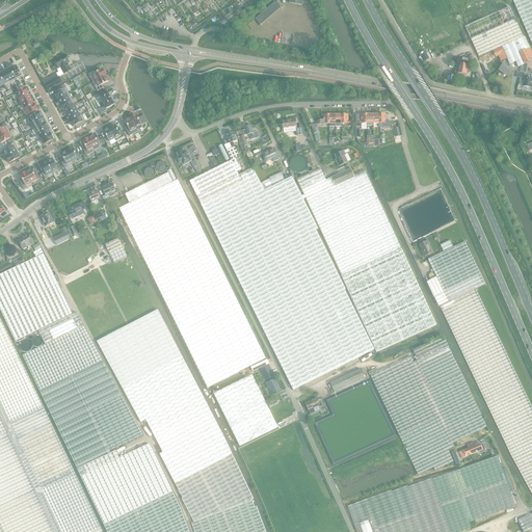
[(531,0),(512,0),(531,43),(531,0)]
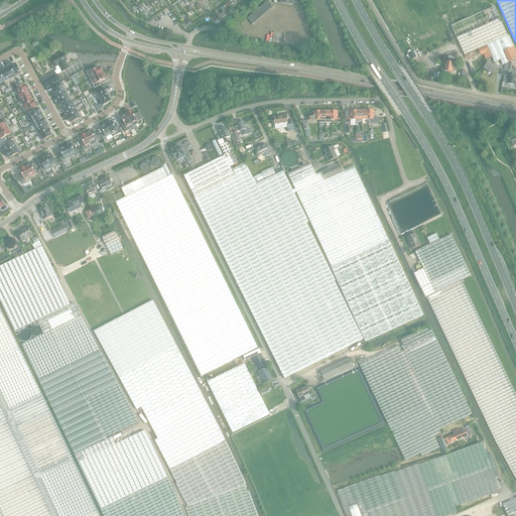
[(494,7),(452,26),(464,55),(483,46),(487,45),(507,36),(494,7)]
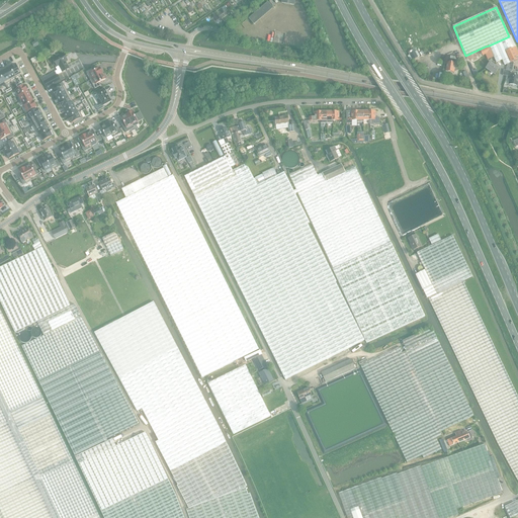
[(509,36),(489,46),(494,57),(496,63),(502,60),(504,65),(507,64),(508,64),(517,60),(516,57),(517,55),(517,53),(511,36),(509,36)]
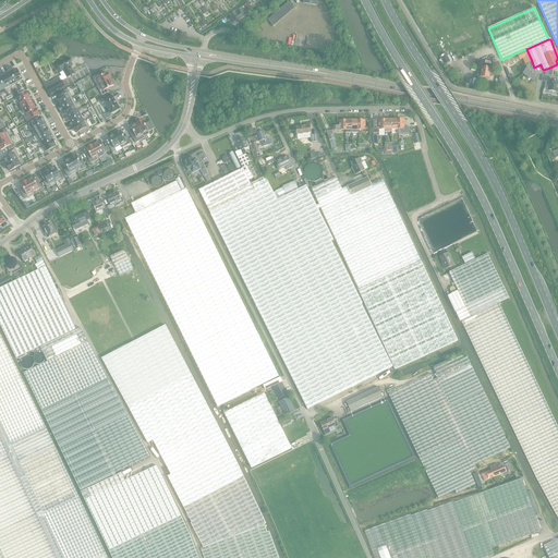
[(447,56),(440,59),(445,65),(450,61),(447,56)]
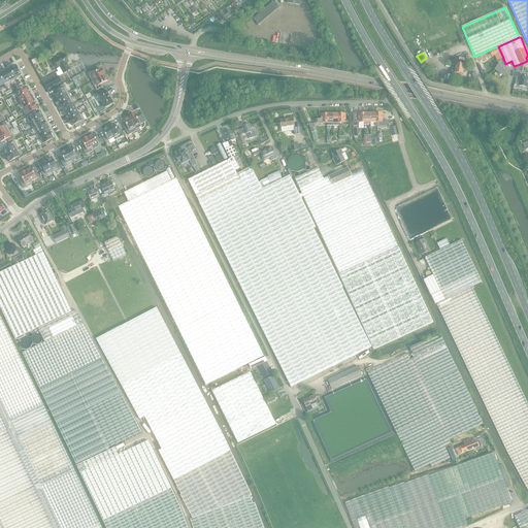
[(70,70),(66,63),(68,62),(64,55),(54,60),(56,64),(55,65),(55,66),(56,67),(57,68),(60,66),(63,73),(70,70)]
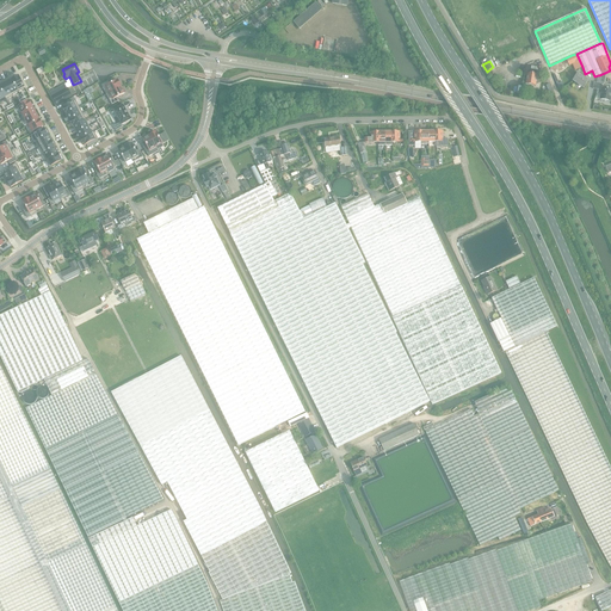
[(537,67),(531,66),(531,69),(530,69),(529,73),(528,73),(525,85),(526,85),(526,86),(530,86),(530,85),(536,86),(538,75),(536,75),(537,71),(538,71),(537,67)]
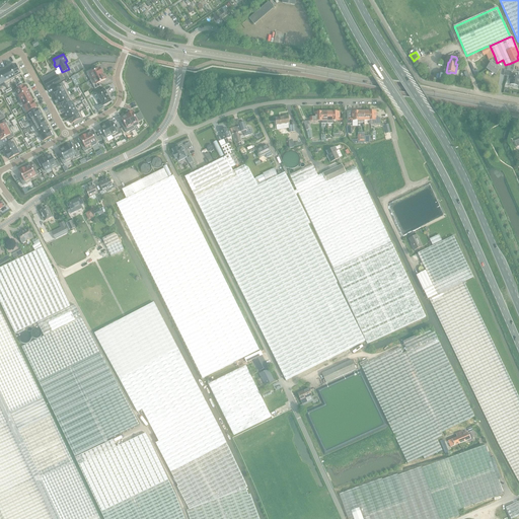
[(495,74),(499,69),(490,62),(488,65),(489,65),(487,68),(495,74)]
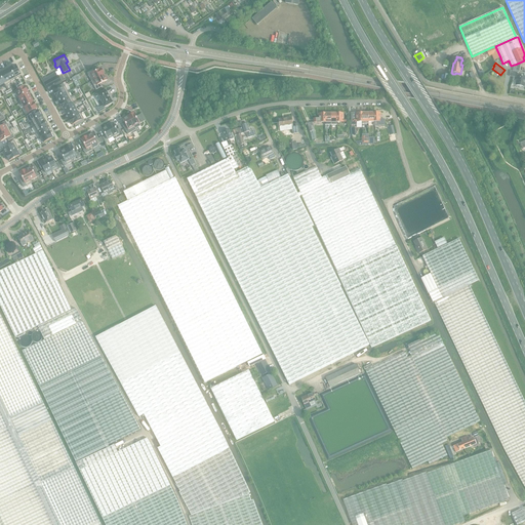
[(15,66),(10,69),(15,79),(22,76),(15,66)]
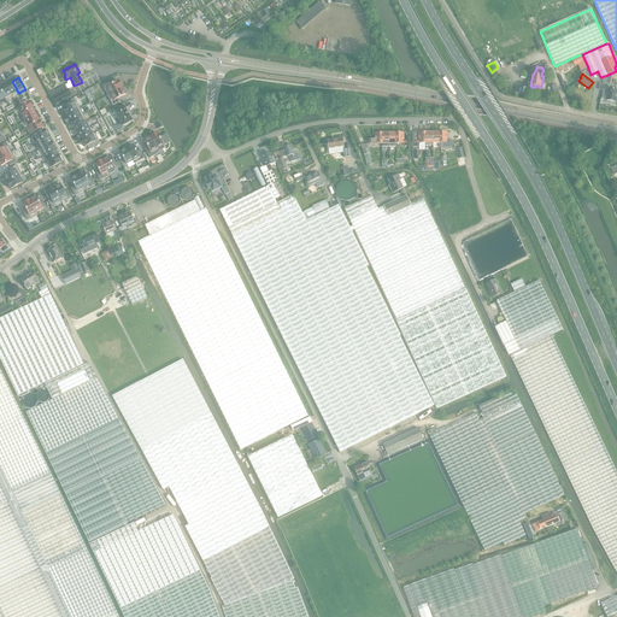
[(12,81),(6,84),(12,97),(18,93),(12,81)]
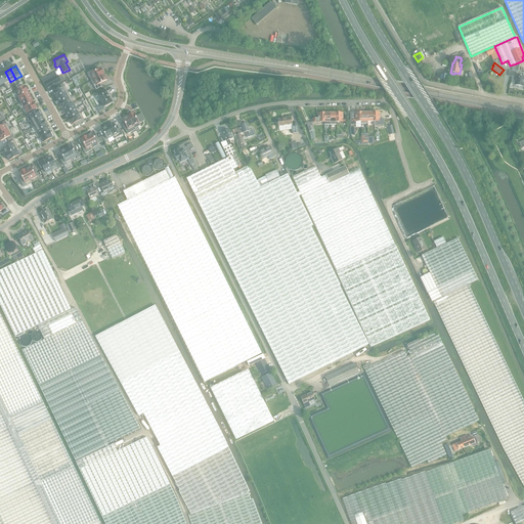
[(93,70),(87,73),(91,81),(103,75),(101,69),(94,73),(93,70)]
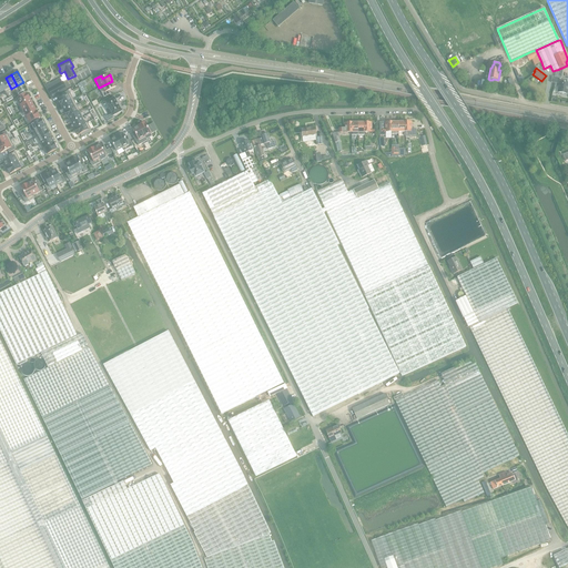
[(553,77),(551,83),(560,84),(558,93),(559,93),(559,94),(563,94),(563,93),(567,94),(567,91),(567,79),(567,80),(560,79),(555,78),(553,77)]
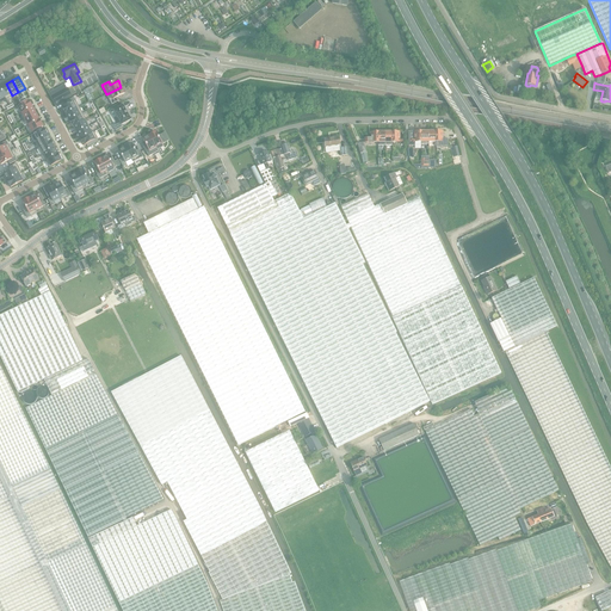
[(6,84),(0,86),(0,87),(5,98),(6,100),(13,97),(12,96),(6,84)]
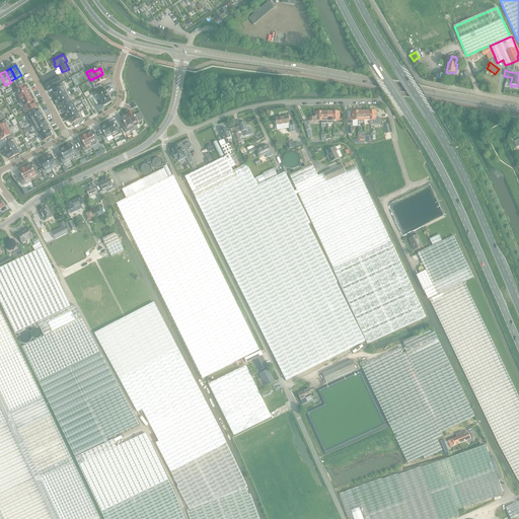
[(62,82),(56,71),(42,79),(47,90),(62,82)]
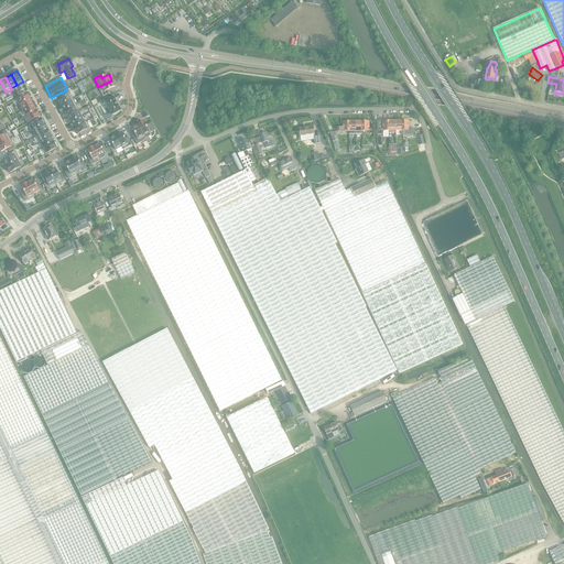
[(111,80),(98,87),(104,97),(109,93),(108,90),(115,86),(111,80)]
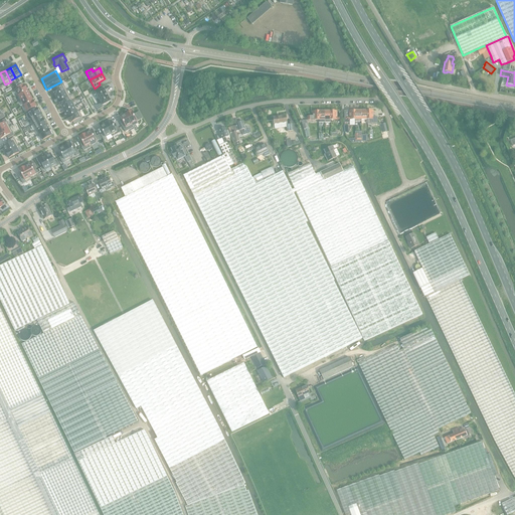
[(54,90),(52,91),(55,97),(66,91),(62,82),(56,86),(57,89),(54,90)]
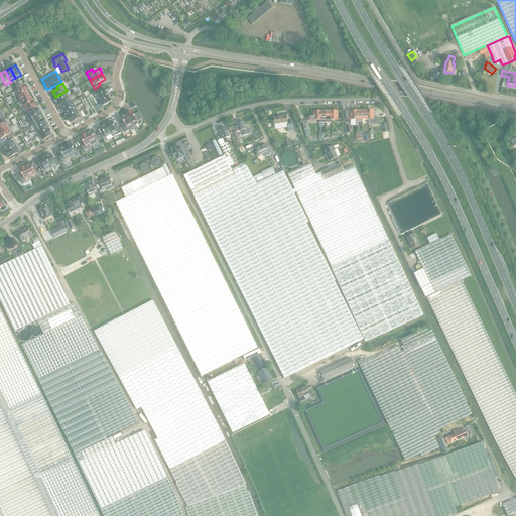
[(24,86),(14,91),(17,96),(27,91),(24,86)]
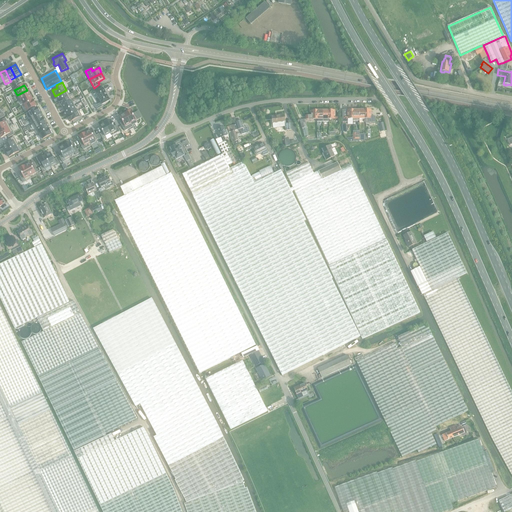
[(95,93),(93,94),(95,99),(98,97),(101,103),(95,106),(97,109),(103,106),(102,104),(109,101),(110,101),(109,100),(107,96),(105,93),(103,89),(103,88),(102,88),(96,92),(95,92),(95,93)]
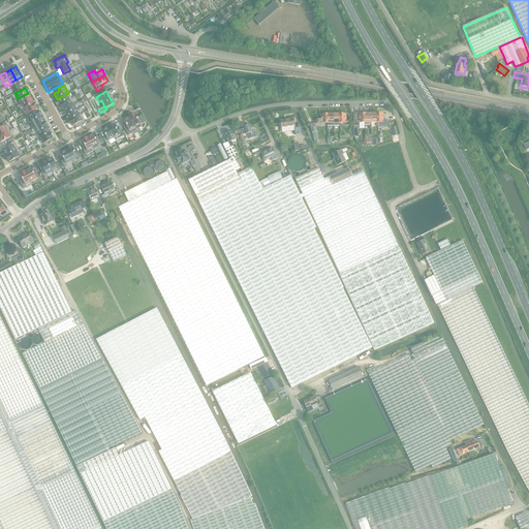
[(28,93),(18,98),(21,104),(22,103),(31,98),(28,93)]
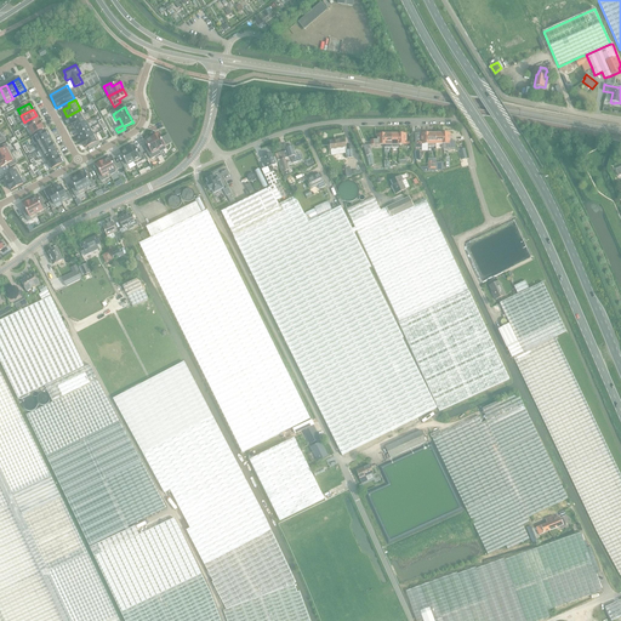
[(80,109),(67,117),(70,123),(84,115),(80,109)]
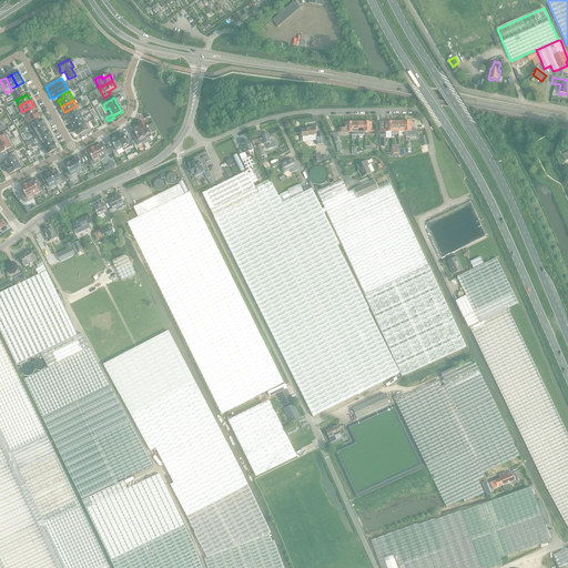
[(33,105),(23,111),(27,117),(27,118),(37,112),(33,105)]
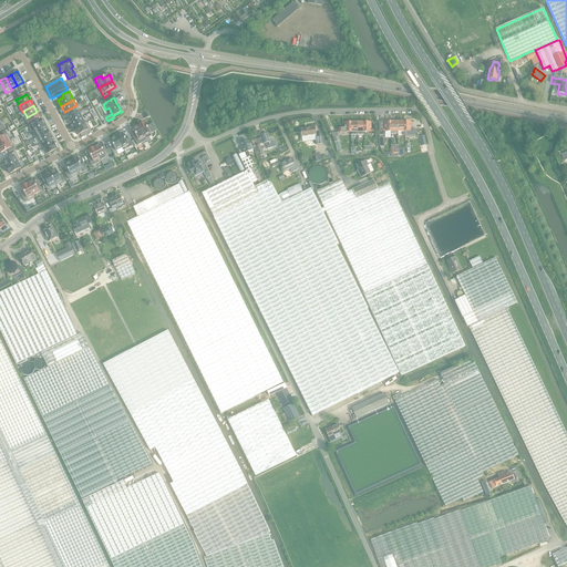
[(76,105),(64,112),(68,119),(69,117),(80,112),(76,105)]
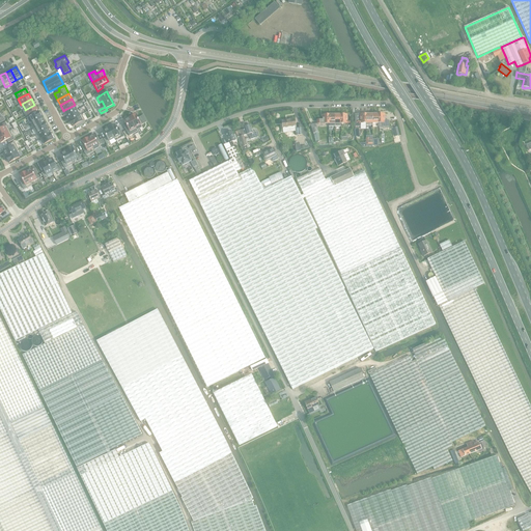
[(25,109),(23,110),(26,116),(37,110),(34,105),(25,110),(25,109)]
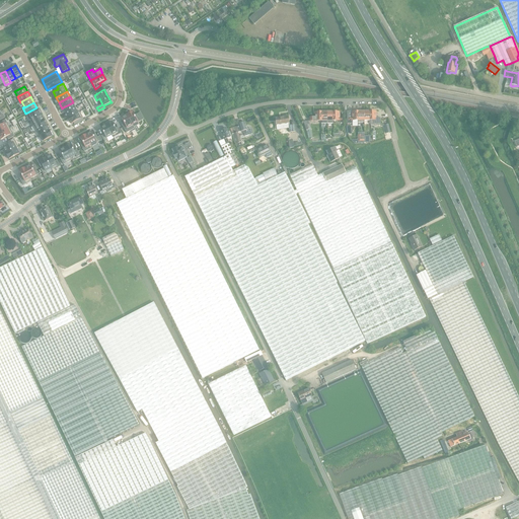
[(73,102),(63,107),(66,113),(75,107),(75,108),(76,107),(73,102)]
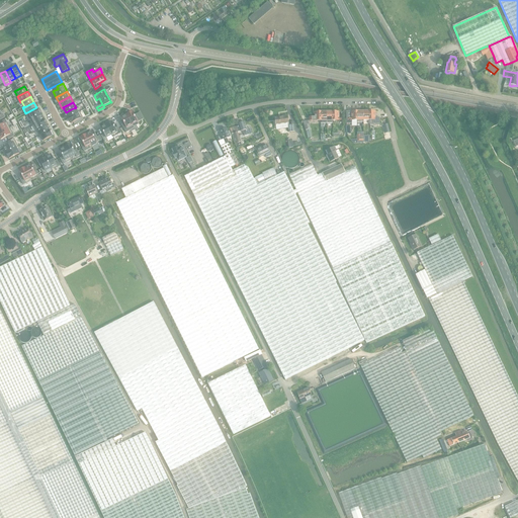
[(75,107),(66,112),(68,118),(77,113),(77,112),(75,108),(75,107)]
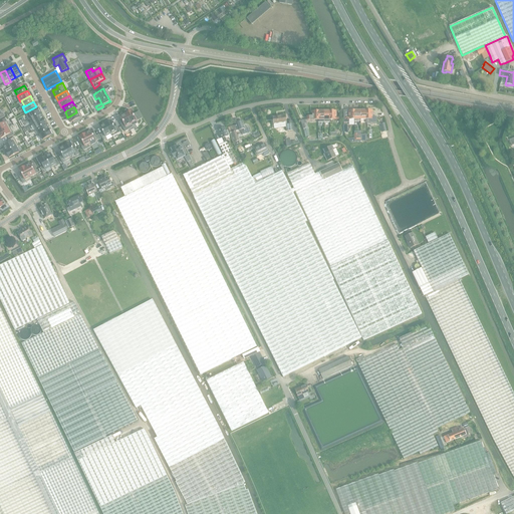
[(37,108),(26,114),(29,120),(30,119),(40,113),(37,108)]
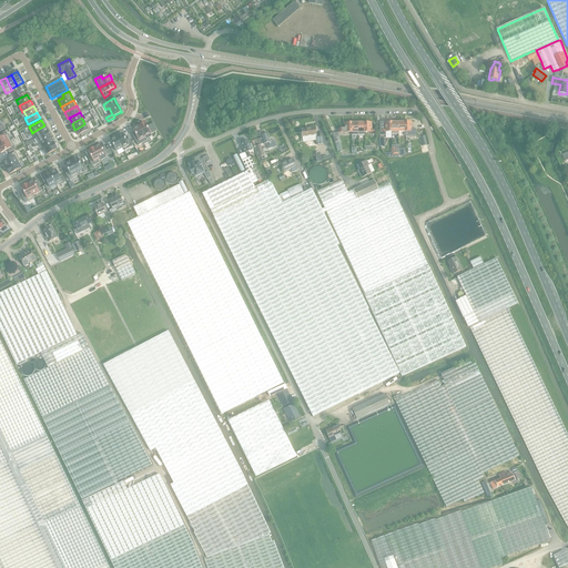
[(385,122),(379,122),(379,135),(391,135),(391,134),(392,134),(392,125),(393,125),(393,122),(392,122),(391,121),(389,121),(388,122),(385,122)]
